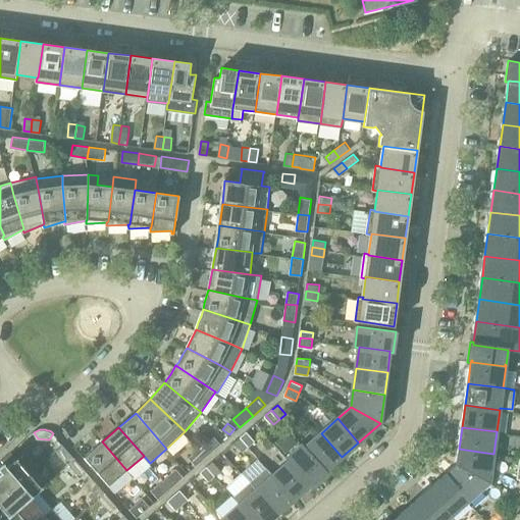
[(255,440),(246,431),(240,437),(249,446),(255,440)]
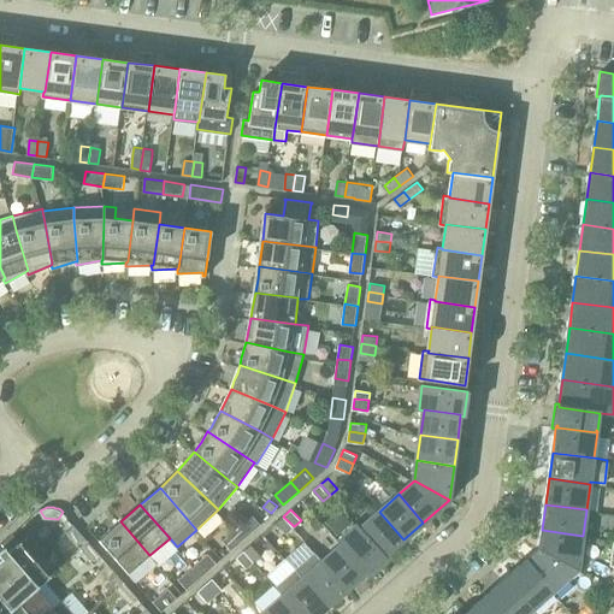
[(385,555),(403,539),(379,512),(361,527),(359,529),(384,556),(385,555)]
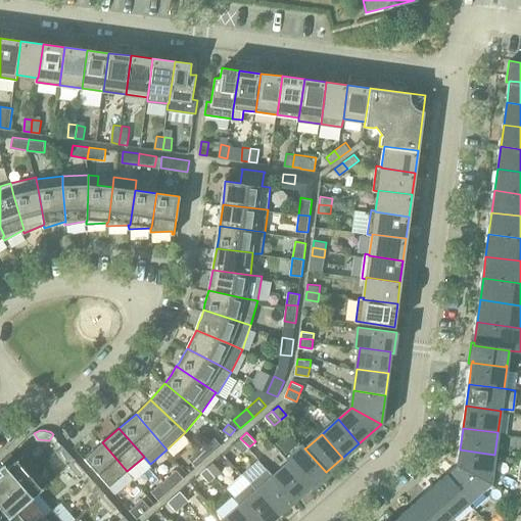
[(202,446),(209,456),(222,444),(215,436),(202,446)]
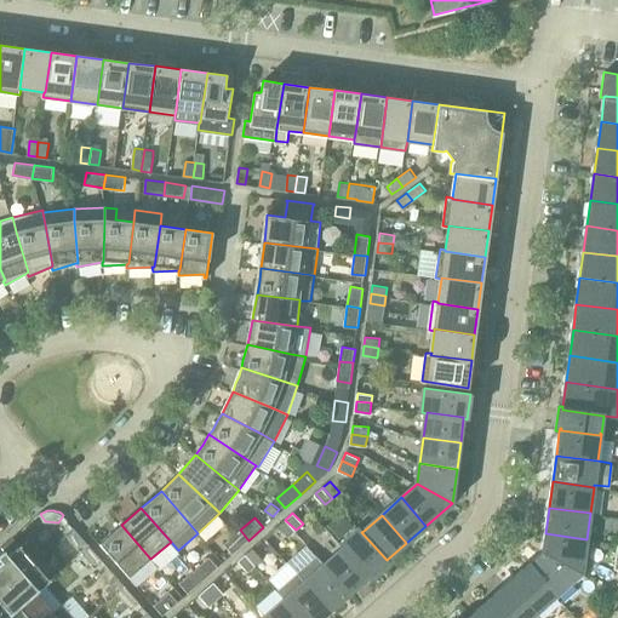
[(296,530),(285,520),(279,525),(289,536),(296,530)]
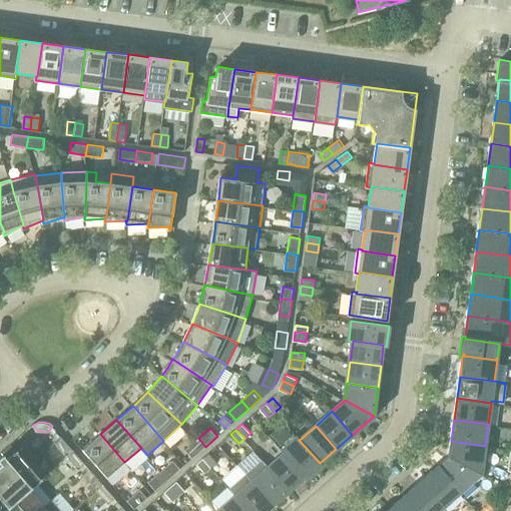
[(130,469),(124,462),(100,434),(83,449),(107,477),(113,484),(130,469)]
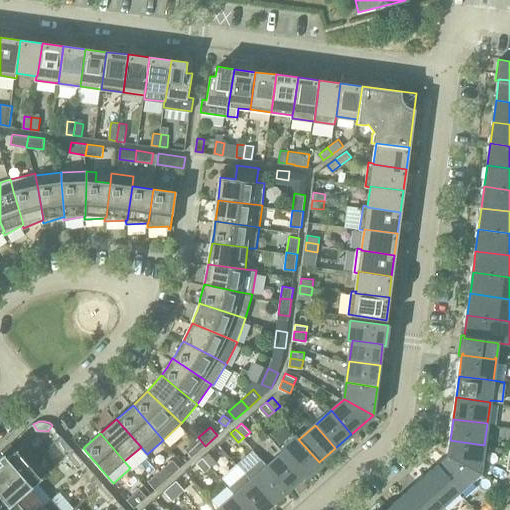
[(322,463),(320,461),(319,462),(298,439),(300,438),(297,435),(281,449),(284,452),(285,451),(305,474),(304,475),(307,477),(322,463)]
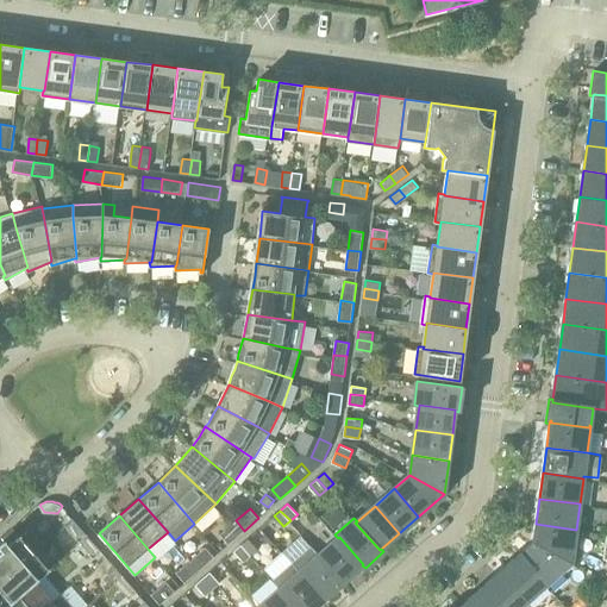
[(230,543),(244,531),(236,520),(220,533),(230,543)]
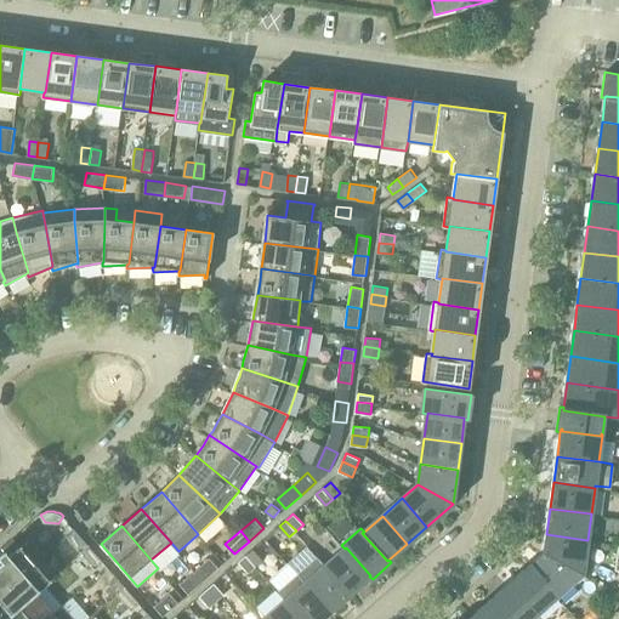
[(71,539),(81,551),(90,545),(78,532),(71,539)]
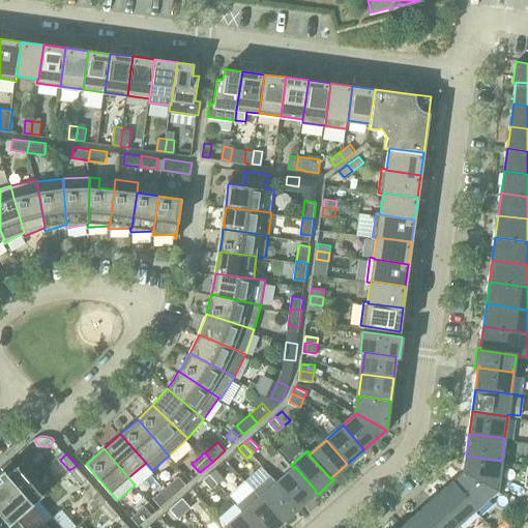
[(498,489),(501,461),(466,456),(464,471),(498,489)]
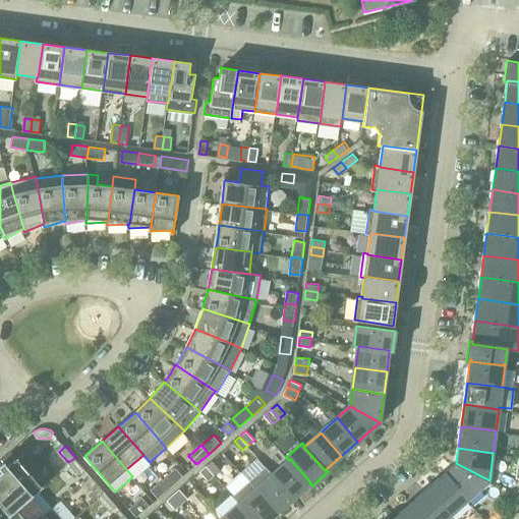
[(0,497),(30,472),(17,459),(18,458),(17,457),(6,466),(4,463),(5,462),(4,461),(0,464),(0,469),(1,471),(0,471),(0,497)]
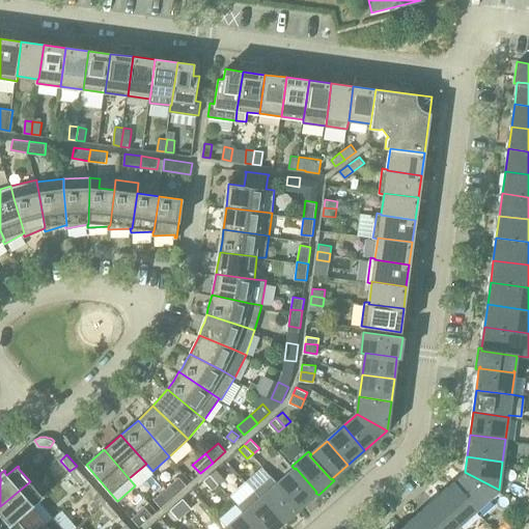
[(87,477),(77,466),(70,471),(80,483),(87,477)]
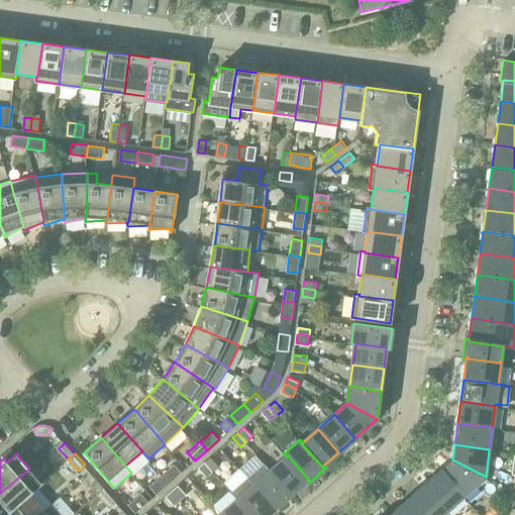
[(292,493),(307,480),(308,479),(288,455),(287,456),(272,470),(292,493)]
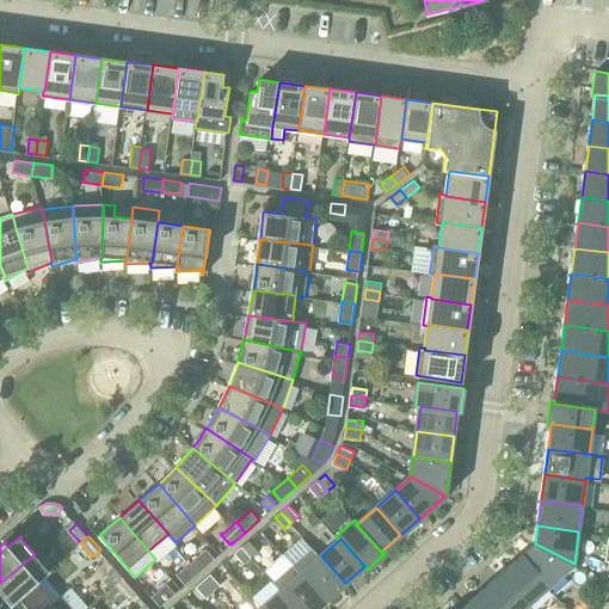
[(259,551),(250,540),(243,546),(252,557),(259,551)]
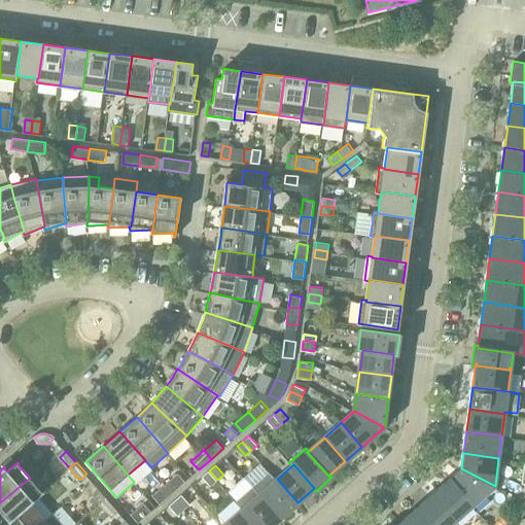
[(461,468),(450,479),(474,505),(495,486),(461,468)]
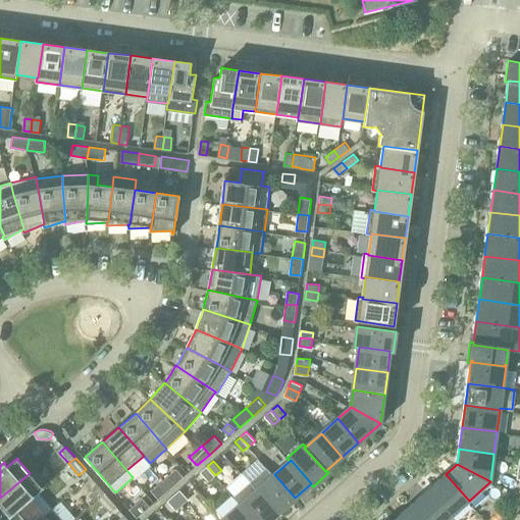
[(209,480),(215,475),(207,466),(201,471),(209,480)]
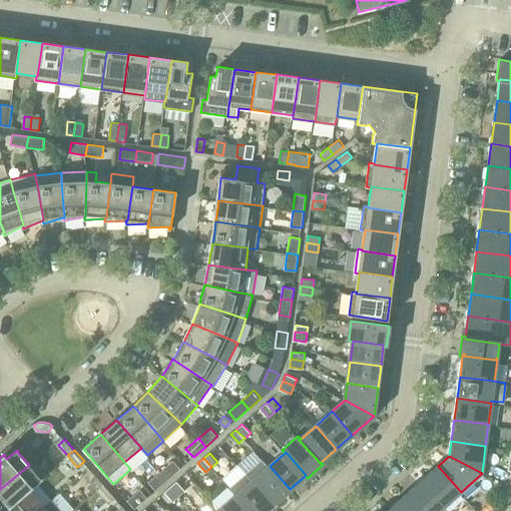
[(263,459),(246,473),(252,480),(274,504),(290,489),(270,466),(263,459)]
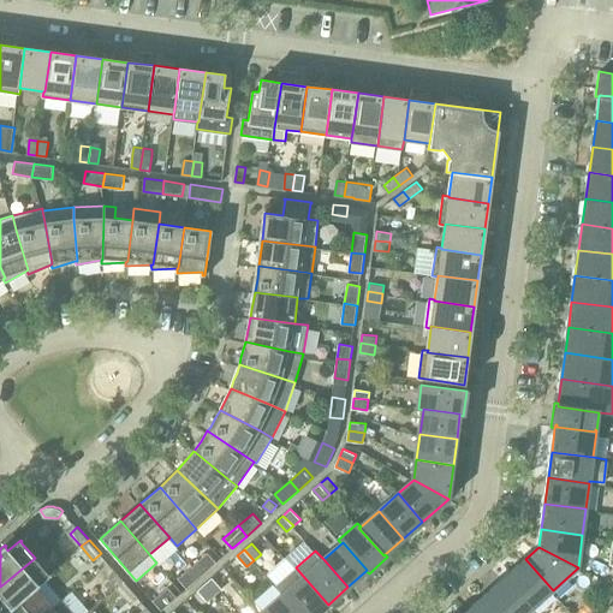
[(194,565),(202,575),(216,561),(208,552),(194,565)]
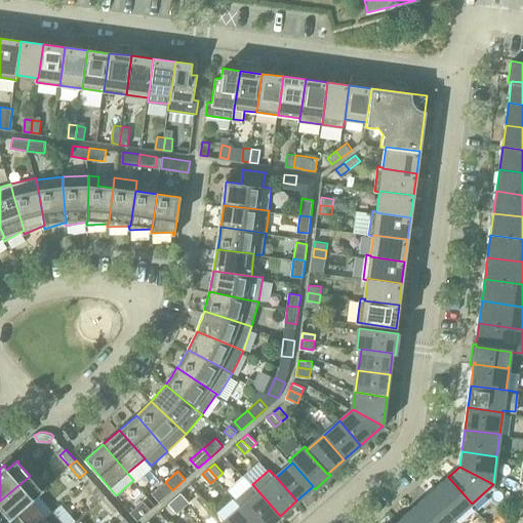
[(30,500),(31,501),(43,490),(42,489),(41,489),(30,476),(0,500),(0,510),(7,519),(8,519),(30,500)]
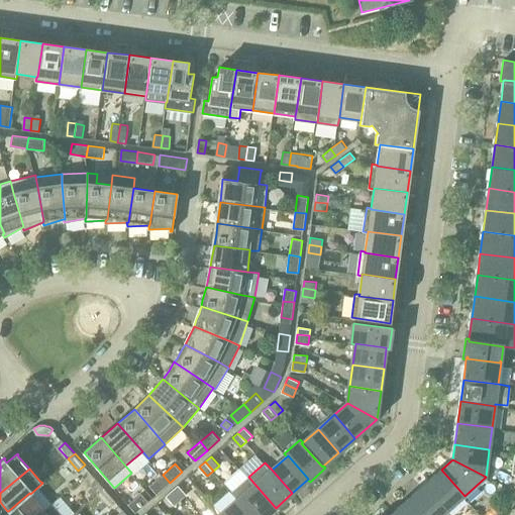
[(447,510),(465,496),(441,470),(424,484),(447,510)]
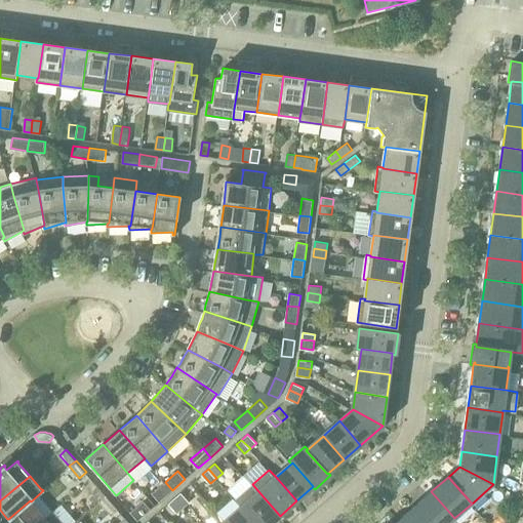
[(160,501),(172,490),(165,482),(153,493),(160,501)]
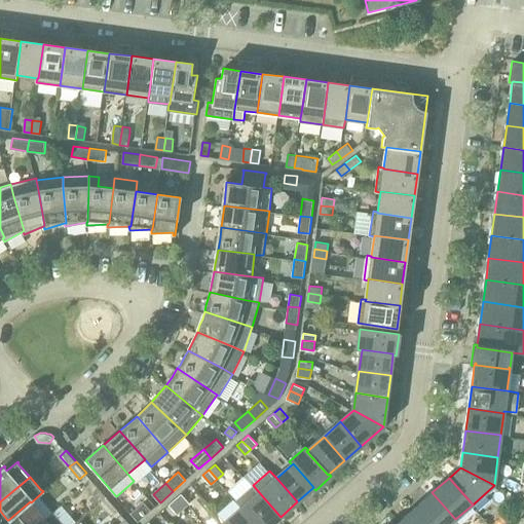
[(89,490),(100,502),(107,496),(97,484),(89,490)]
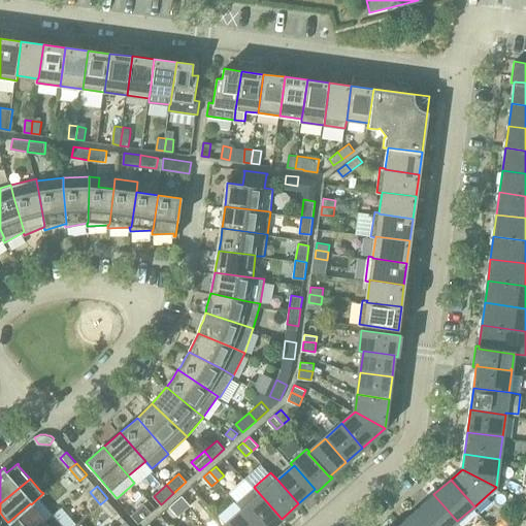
[(272,525),(282,519),(260,494),(254,487),(237,501),(243,510),(258,525),(272,525)]
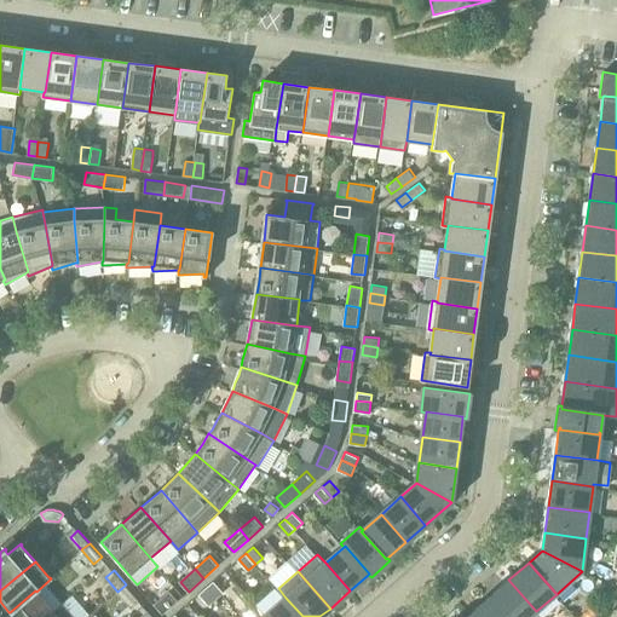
[(489,597),(506,616),(530,616),(536,611),(508,580),(489,597)]
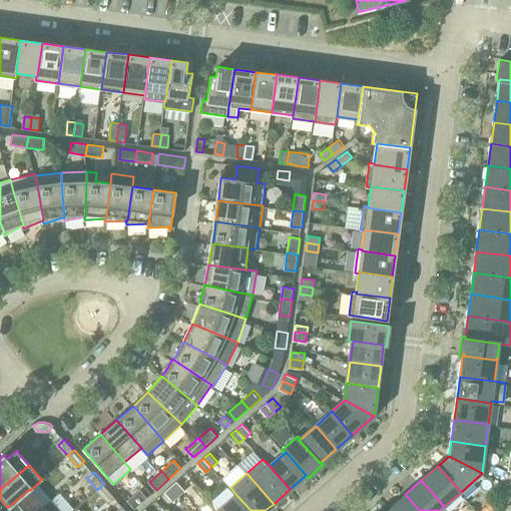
[(185,490),(177,481),(170,487),(179,495),(185,490)]
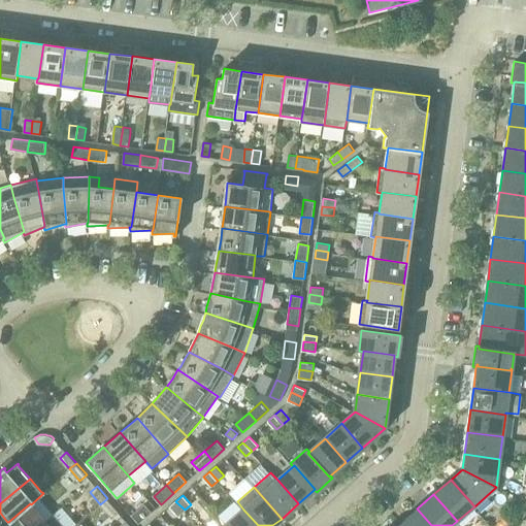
[(118,510),(107,498),(100,504),(110,516),(118,510)]
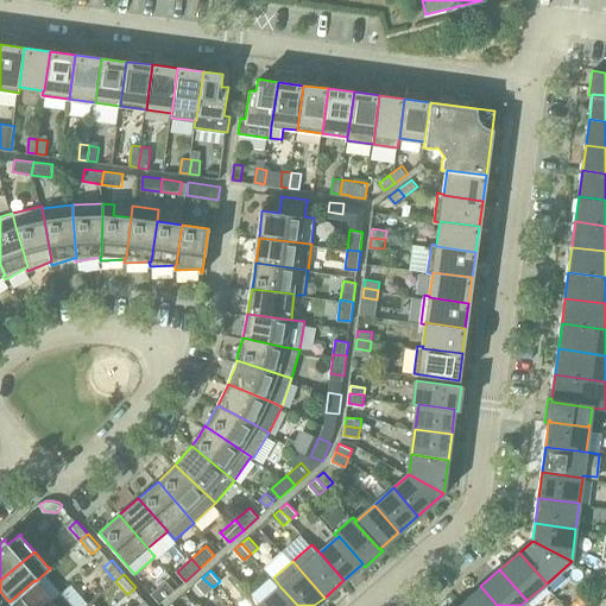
[(207,593),(213,587),(202,578),(196,582),(207,593)]
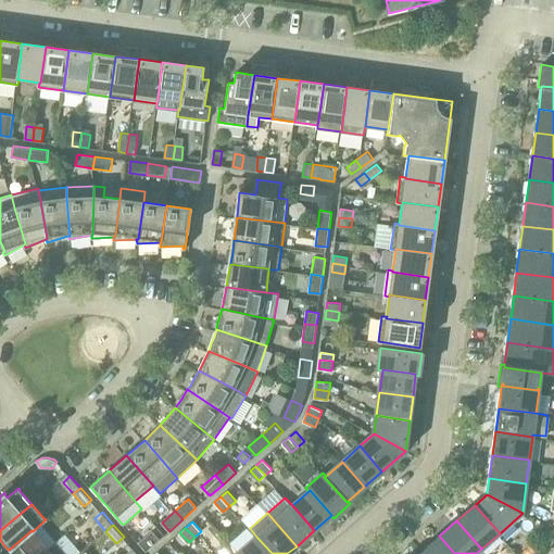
[(41,553),(48,549),(47,549),(33,531),(32,530),(9,550),(8,550),(1,553),(41,553)]
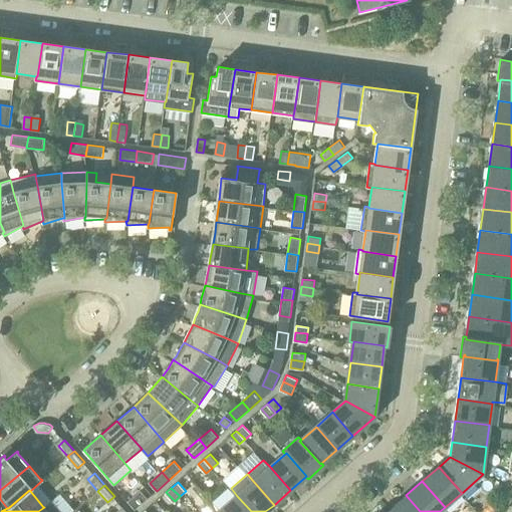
[(141,490),(129,501),(136,509),(148,498),(141,490)]
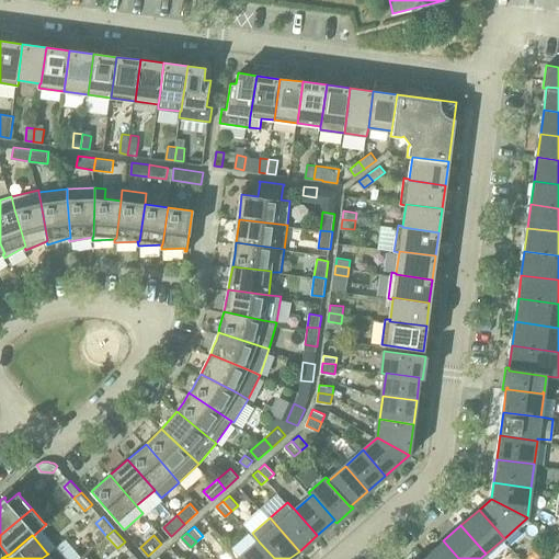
[(428,558),(458,558),(443,540),(425,557),(428,558)]
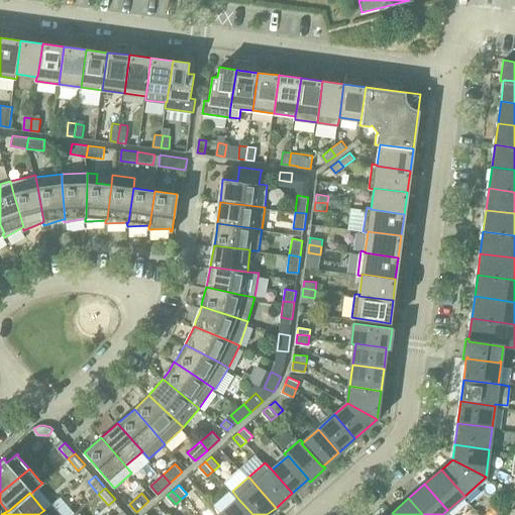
[(223,514),(252,514),(238,499),(222,513),(223,514)]
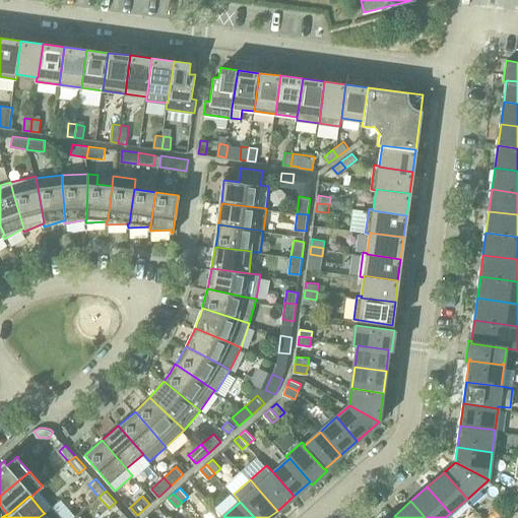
[(61,517),(52,506),(44,513),(45,513),(39,517),(61,517)]
